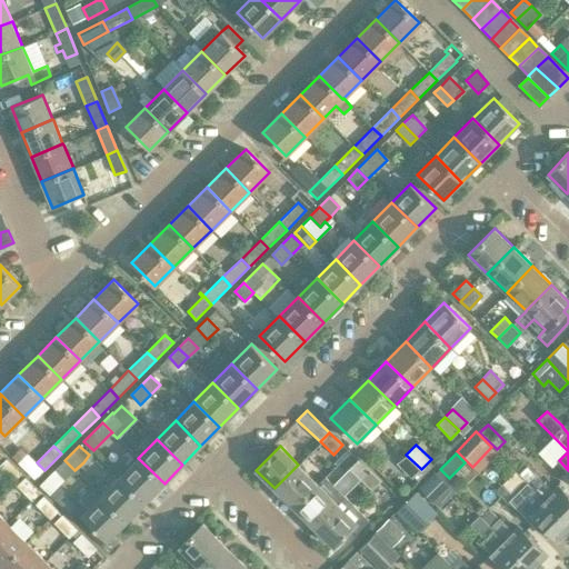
[(413,477),(421,469),(420,468),(406,455),(397,463),(411,479),(413,477)]
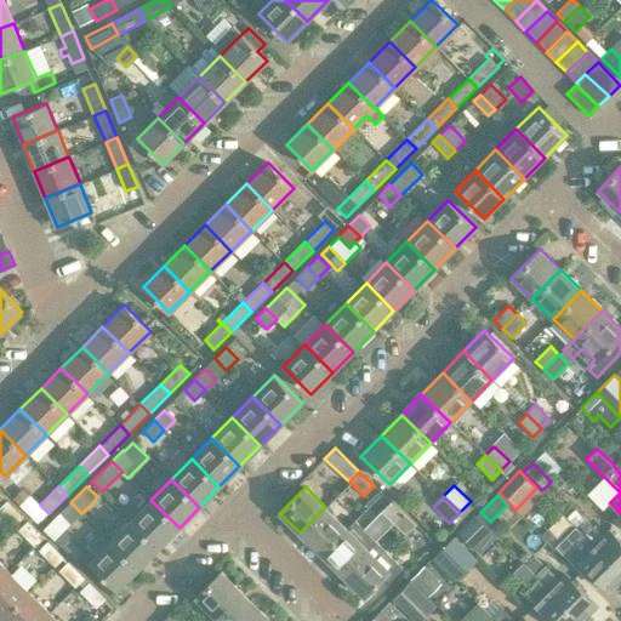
[(158,550),(180,528),(151,500),(130,522),(158,550)]
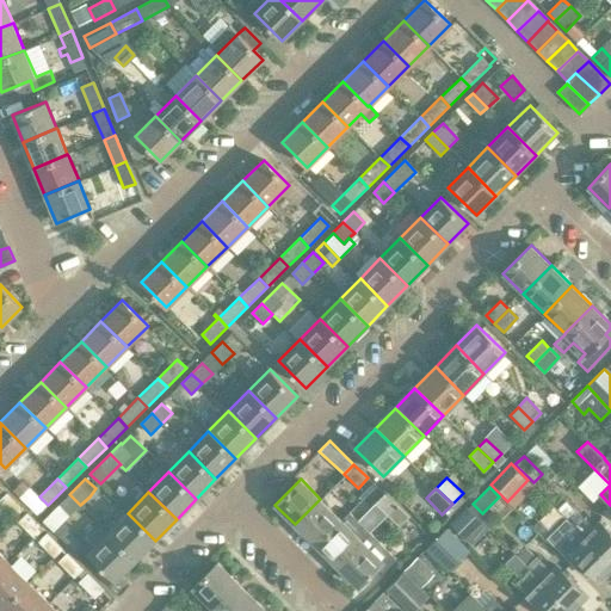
[(0,504),(14,518),(23,508),(7,493),(0,499),(0,504)]
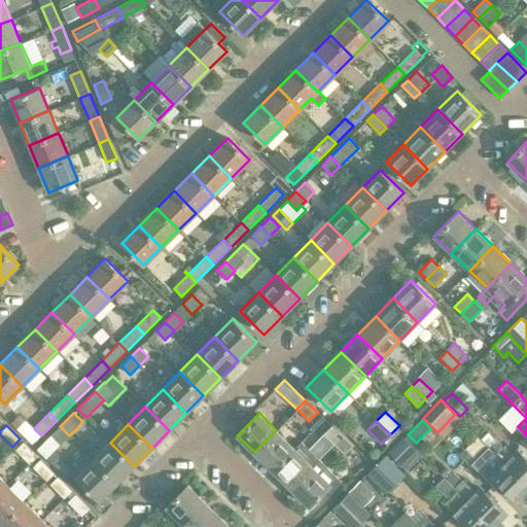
[(332,444),(341,434),(331,425),(323,434),(332,444)]
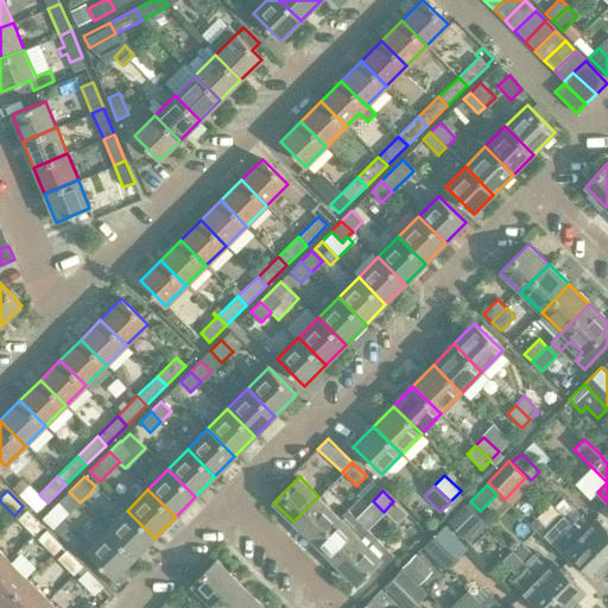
[(69,513),(80,502),(69,492),(58,502),(69,513)]
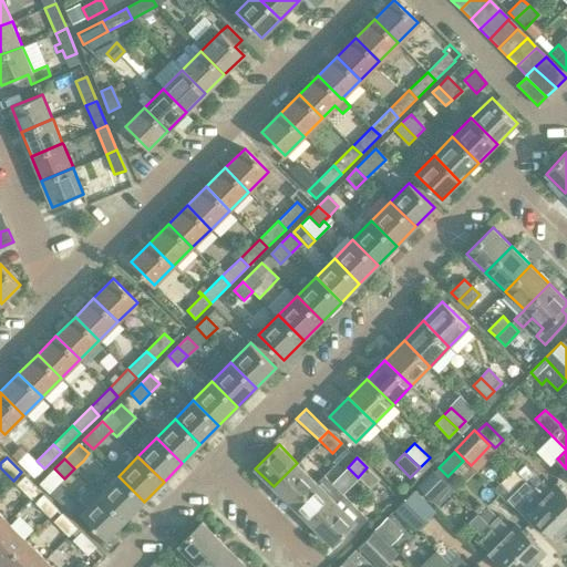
[(292,506),(317,482),(297,463),(274,486),(292,506)]
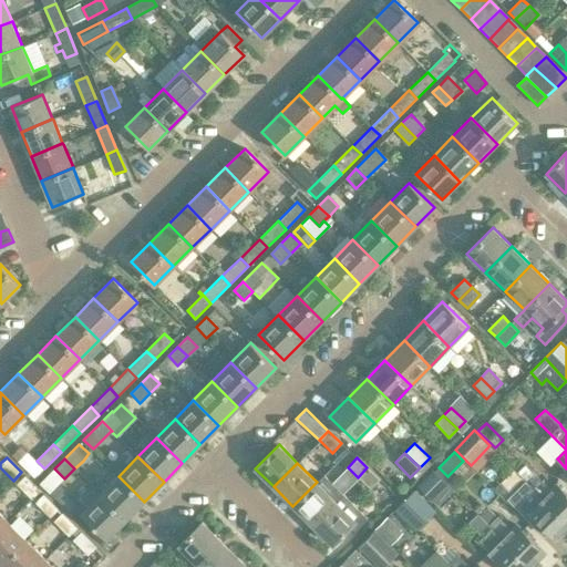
[(538,477),(537,477),(525,465),(517,473),(529,485),(566,523),(566,495),(556,485),(550,491),(538,477)]
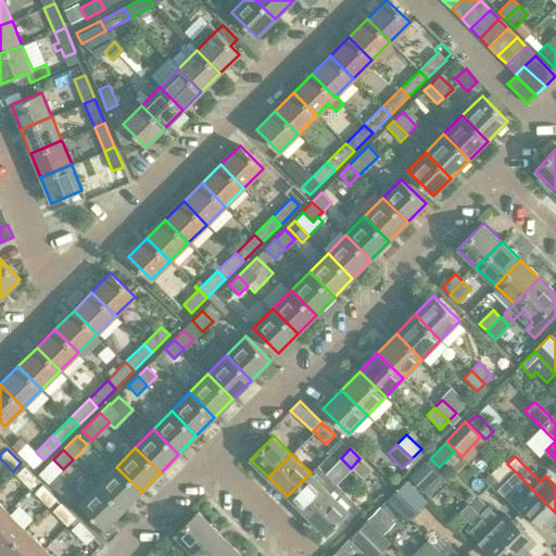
[(363,480),(373,469),(359,458),(351,468),(363,480)]
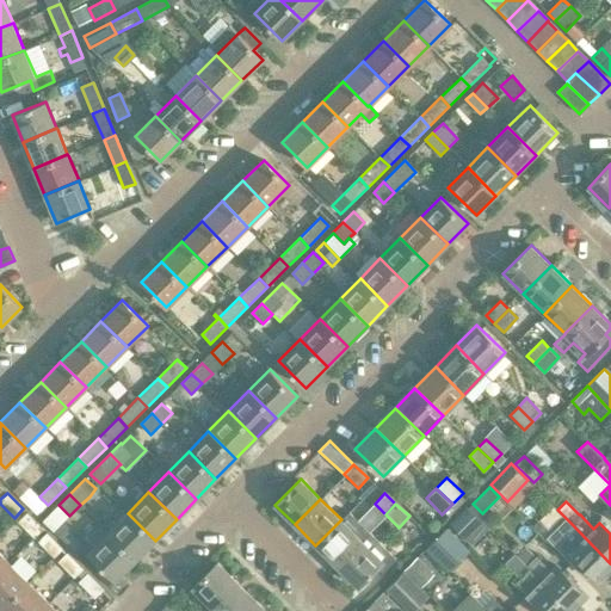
[(450,524),(466,539),(482,522),(467,507),(450,524)]
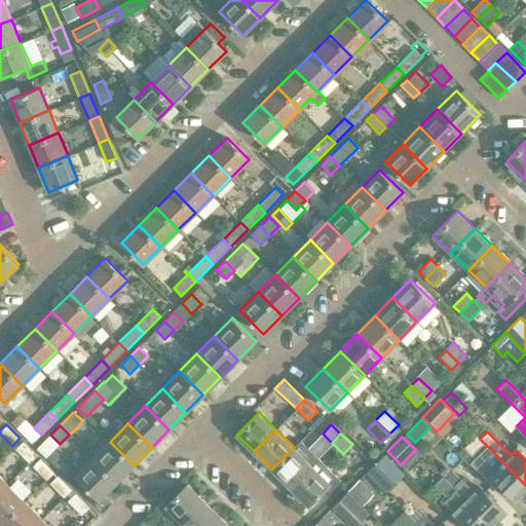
[(30,463),(37,455),(23,442),(15,449),(30,463)]
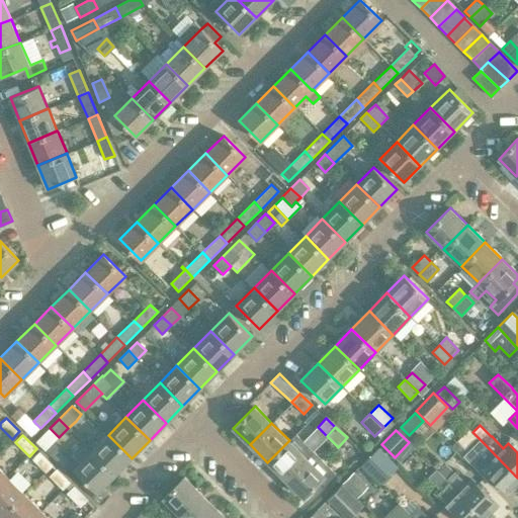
[(114,476),(132,458),(108,435),(91,452),(114,476)]
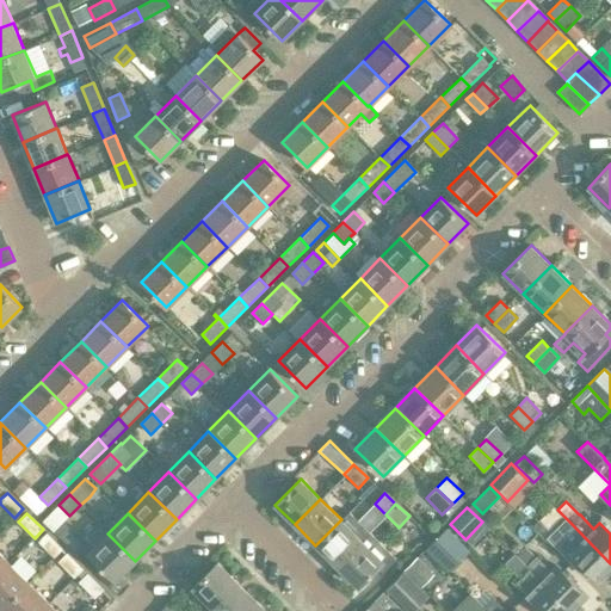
[(315,545),(335,566),(368,532),(350,513),(343,520),(341,519),(315,545)]
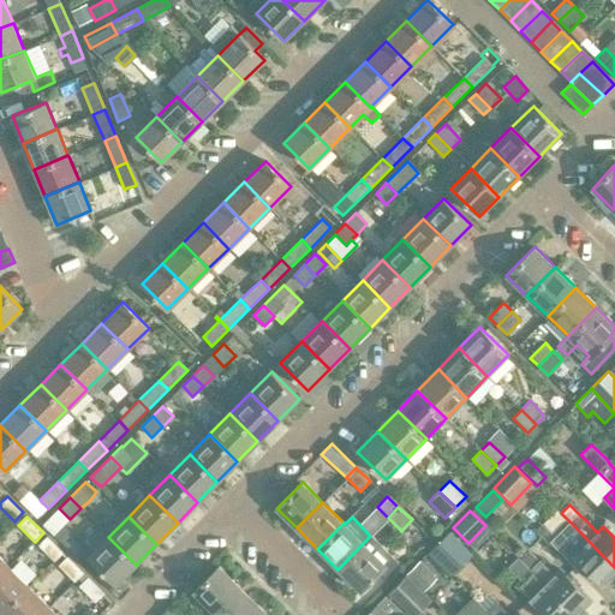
[(553,542),(591,580),(595,577),(603,585),(614,573),(614,567),(574,526),(571,523),(553,542)]
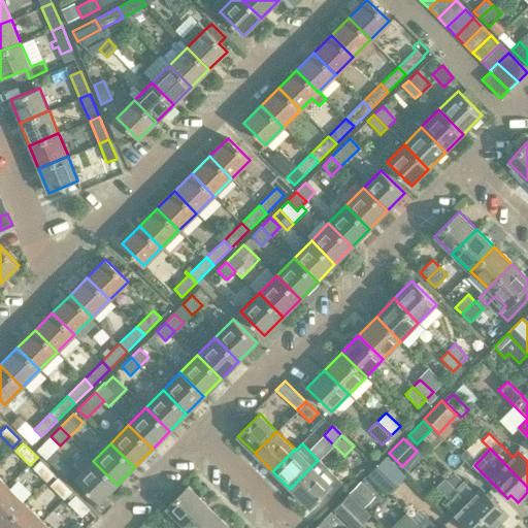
[(405,475),(394,464),(386,456),(367,473),(387,494),(405,475)]
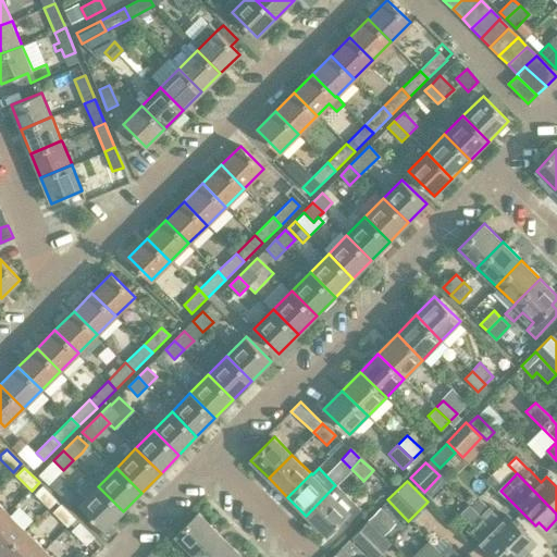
[(49,509),(58,500),(42,485),(35,494),(49,509)]
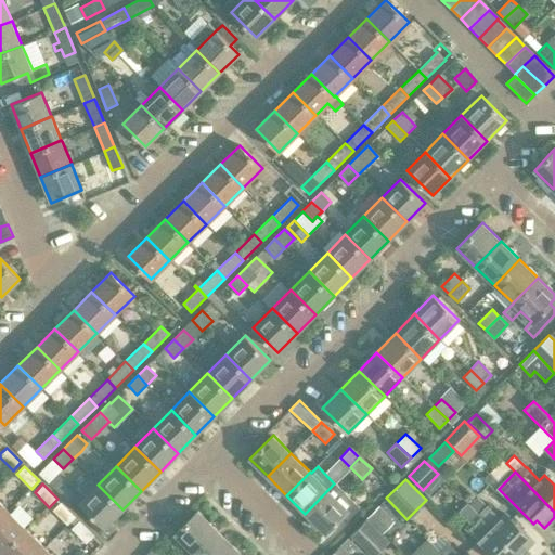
[(334,483),(305,514),(324,533),(343,515),(347,519),(359,507),(334,483)]
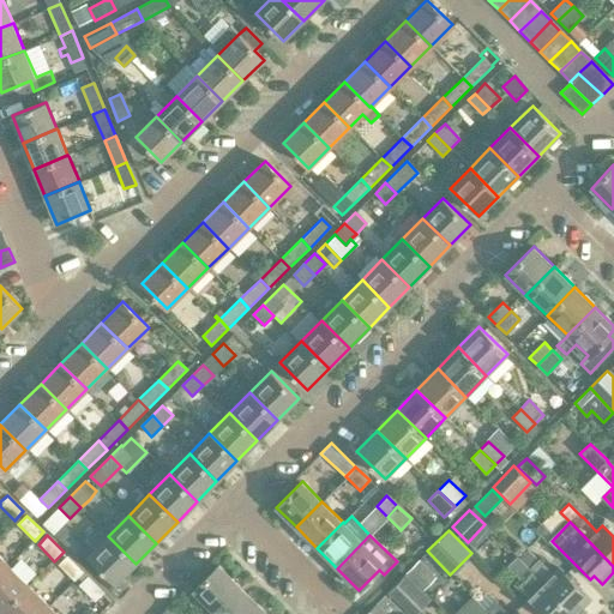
[(88,557),(115,584),(136,564),(108,536),(88,557)]
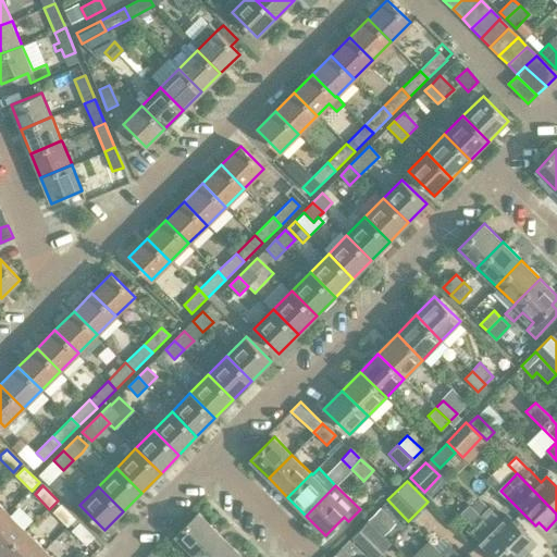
[(67,527),(76,519),(61,504),(53,512),(67,527)]
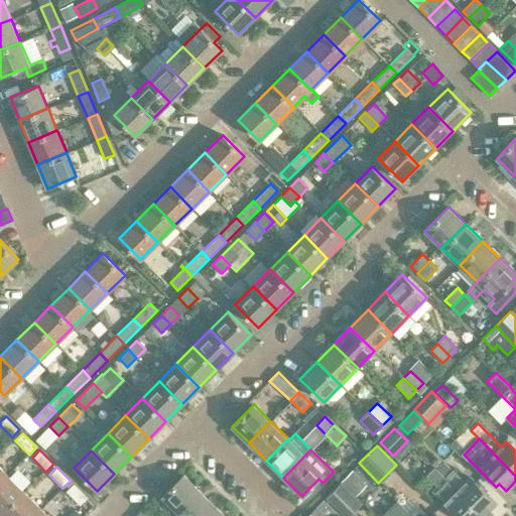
[(481,515),(483,515),(445,478),(445,479),(436,471),(434,468),(427,475),(437,485),(432,490),(444,502),(459,515),(481,515)]
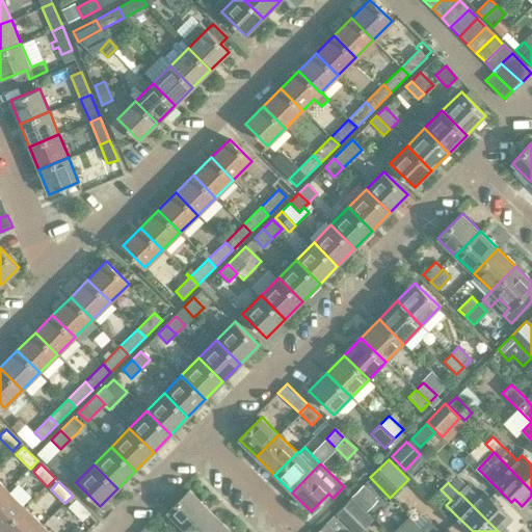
[(351,497),(367,512),(378,500),(363,485),(351,497)]
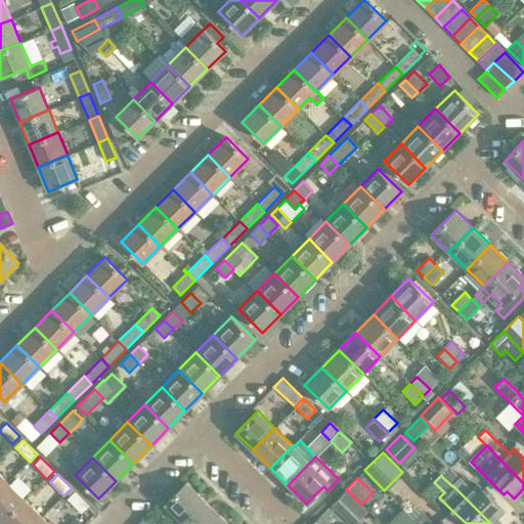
[(452,485),(490,523),(503,511),(477,485),(472,490),(460,478),(452,485)]
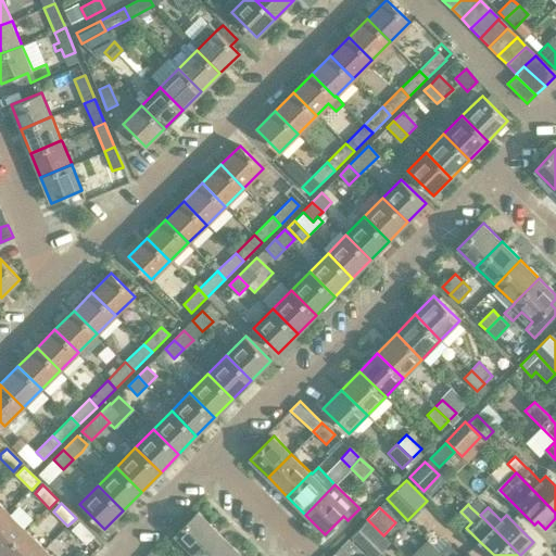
[(0,550),(3,554),(27,530),(9,512),(0,519),(0,550)]
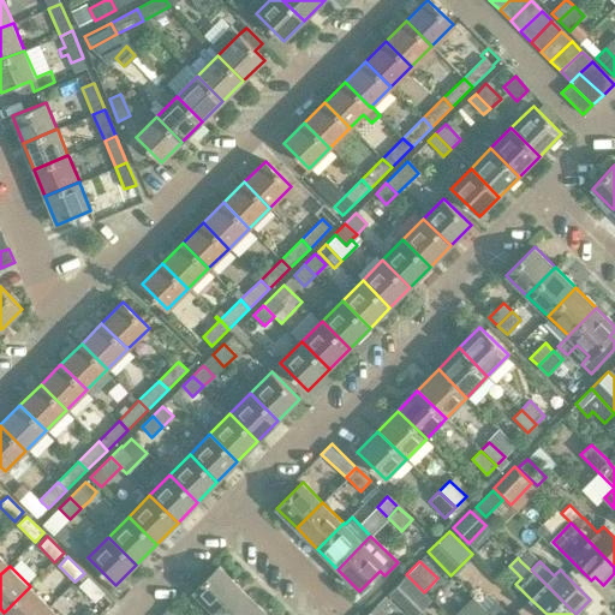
[(240,587),(219,566),(193,592),(215,613),(240,587)]
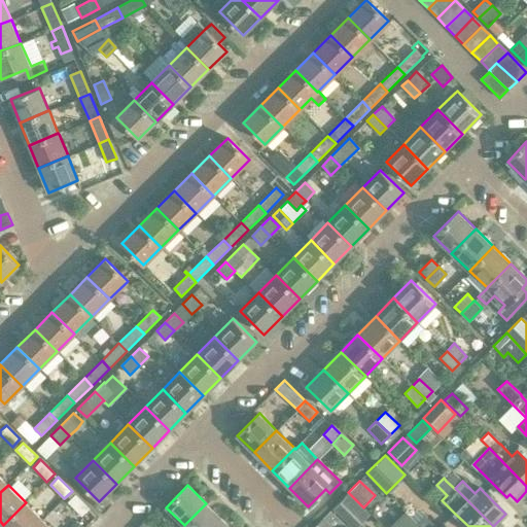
[(367,511),(363,507),(348,492),(334,506),(353,526),(367,511)]
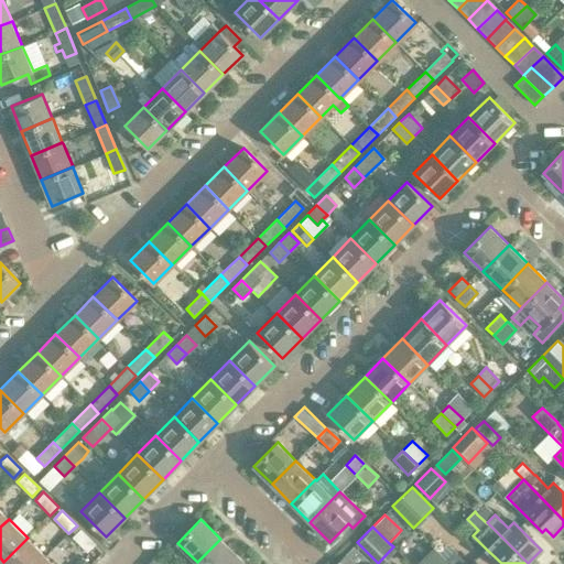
[(95,545),(96,544),(80,529),(73,538),(88,553),(90,550),(95,545)]
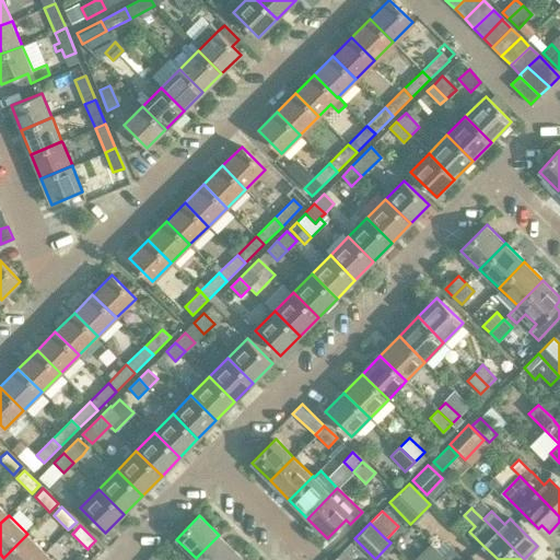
[(37,559),(46,552),(27,535),(27,534),(3,558),(6,559),(37,559)]
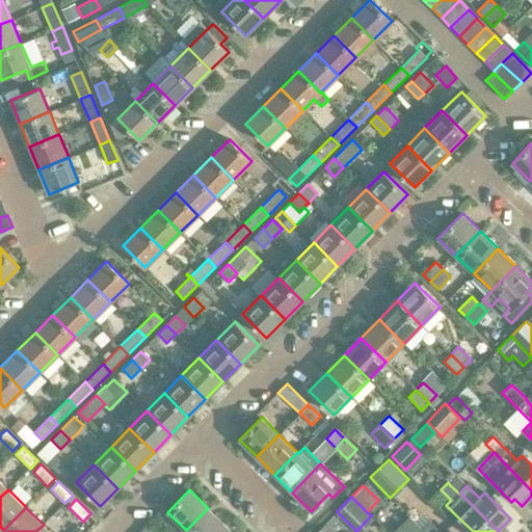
[(187,531),(217,531),(224,525),(208,508),(186,530),(187,531)]
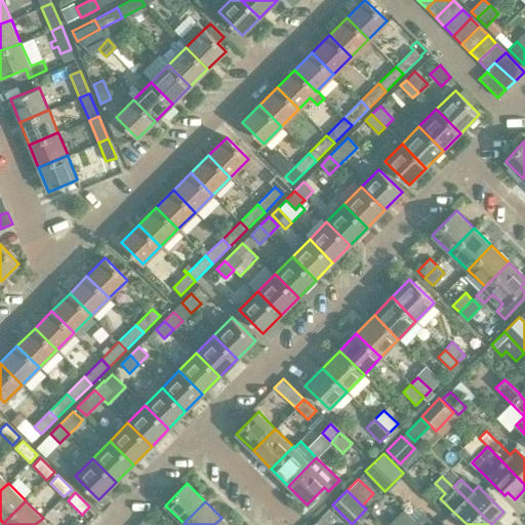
[(344,524),(328,510),(321,517),(312,524),(344,524)]
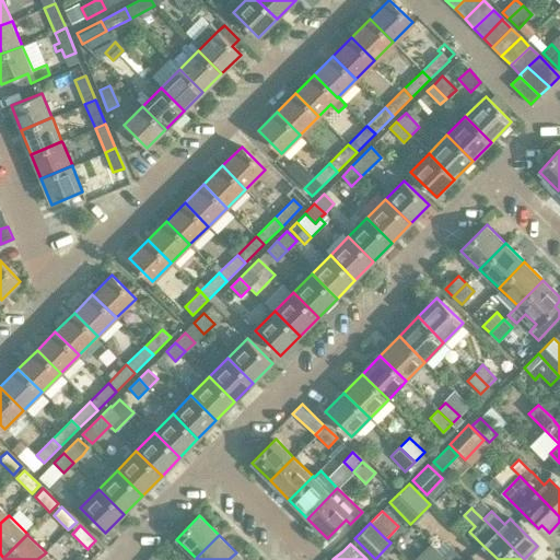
[(447,559),(445,558),(432,544),(415,559),(447,559)]
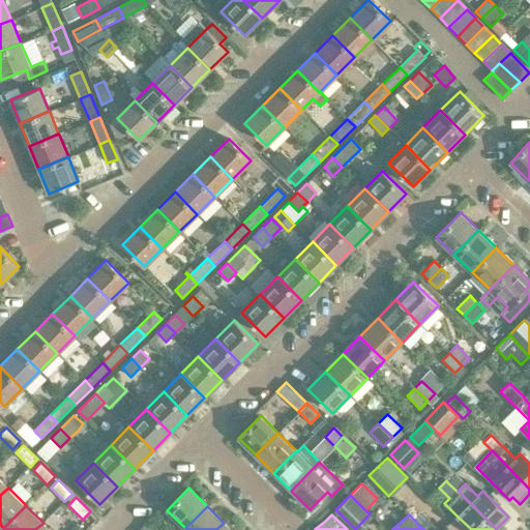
[(421,528),(423,529),(448,529),(446,527),(442,529),(438,529),(429,521),(421,528)]
